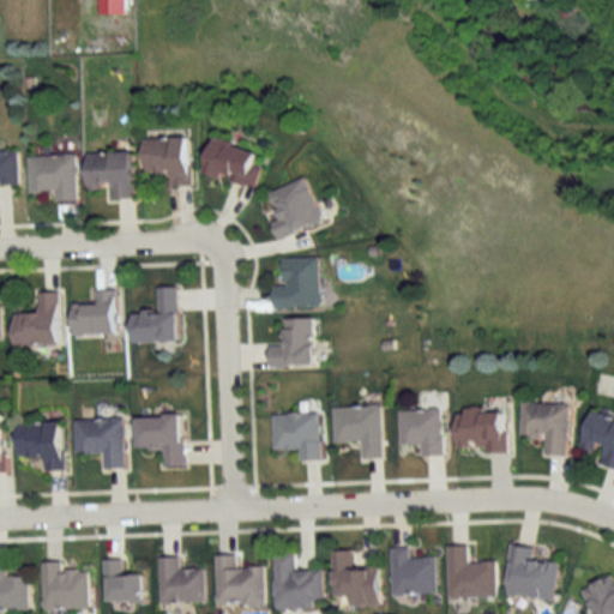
[(98,0),(100,12),(124,13),(124,0),(98,0)]
